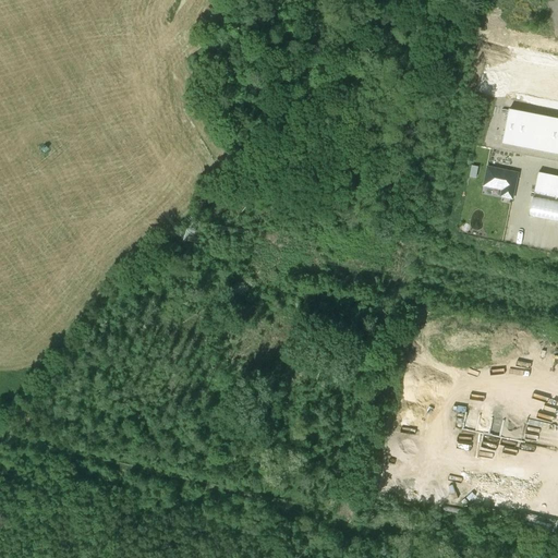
[(519,95),(557,102),(557,60),(526,55),(519,95)]
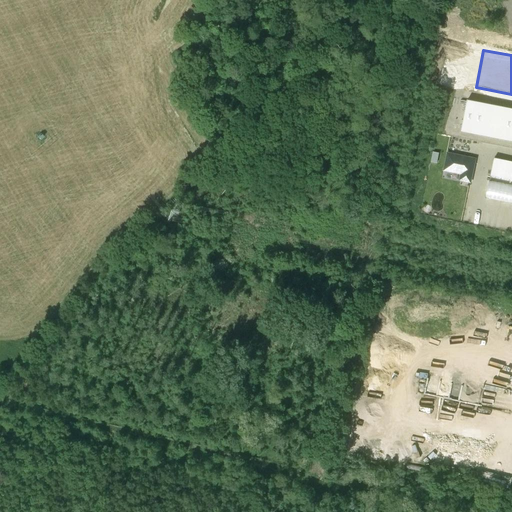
[(511,110),(467,101),(461,133),(511,142),(511,110)]
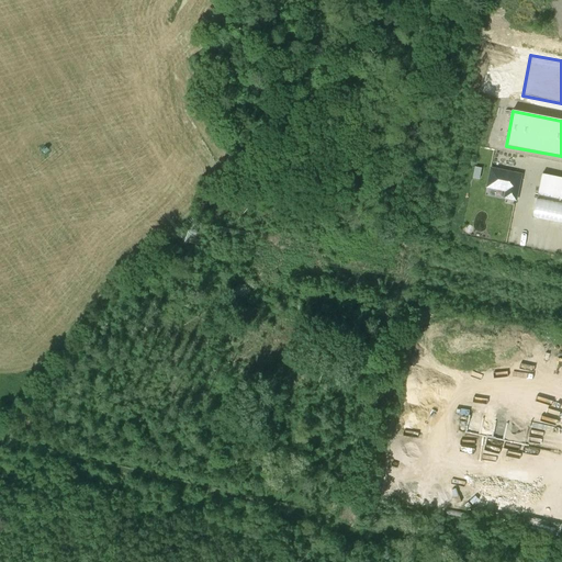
[(521,176),(492,170),(489,188),(507,192),(506,199),(516,201),(521,176)]
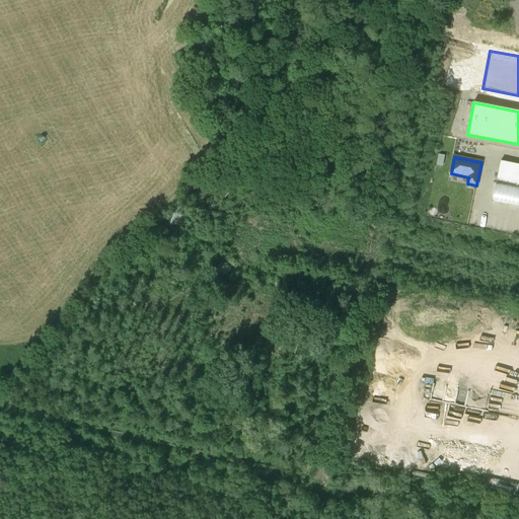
[(518,164),(501,161),(497,181),(518,186),(518,164)]
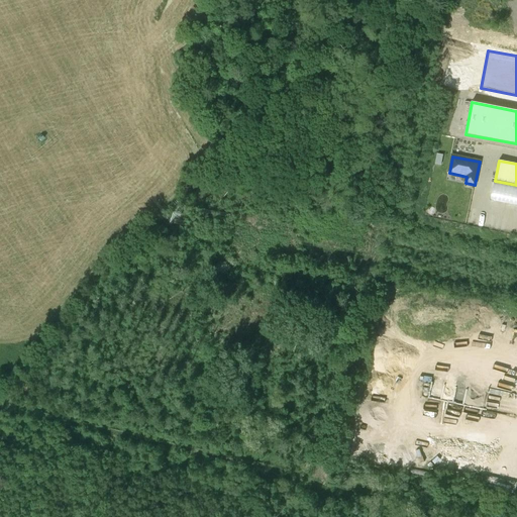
[(516,205),(516,188),(494,184),(491,200),(516,205)]
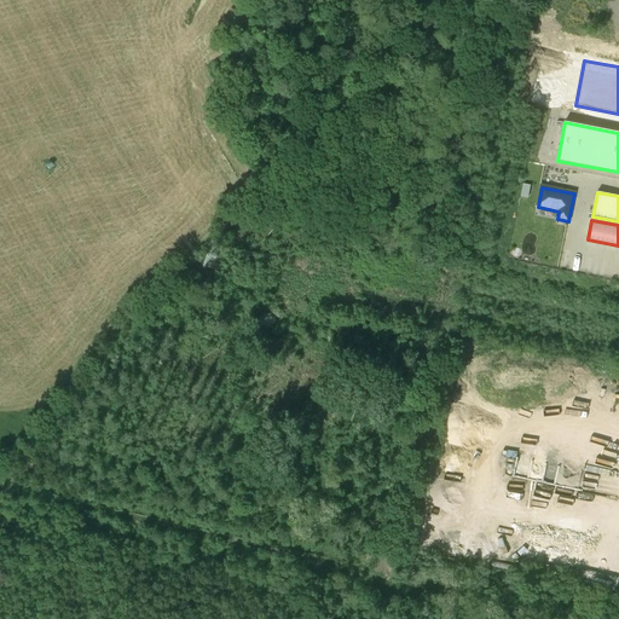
[(596,563),(597,548),(583,547),(584,539),(563,538),(562,561),(596,563)]
